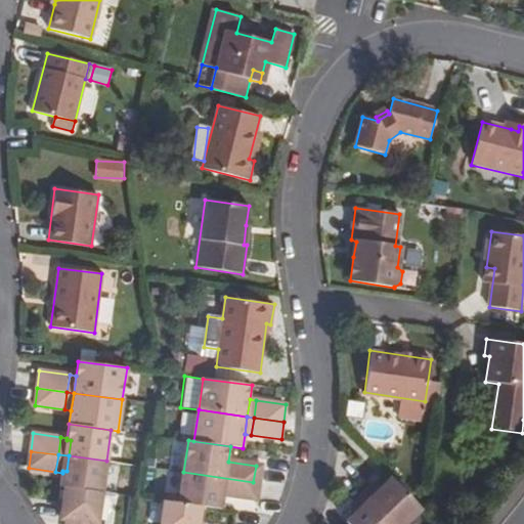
[(66,487),(102,492),(106,461),(69,455),(67,471),(62,471),(62,473),(60,486),(66,487)]
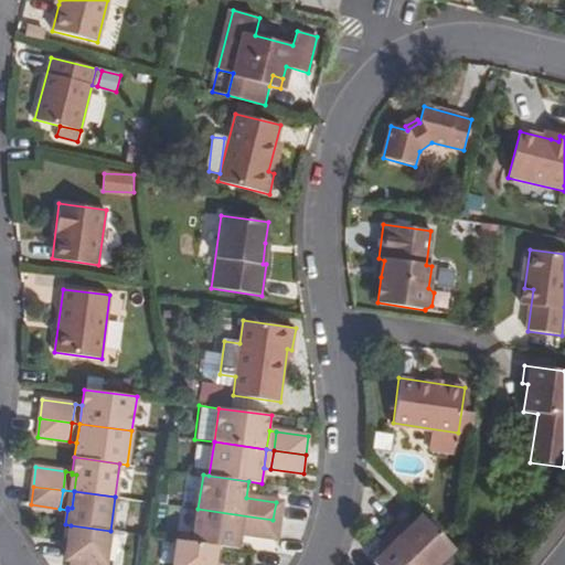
[(160,539),(191,541),(193,508),(161,507),(160,539)]
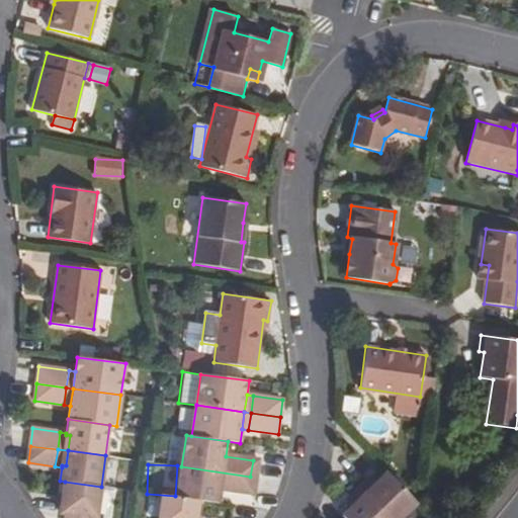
[(222,489),(248,492),(250,477),(181,466),(177,497),(198,500),(219,503),(222,489)]
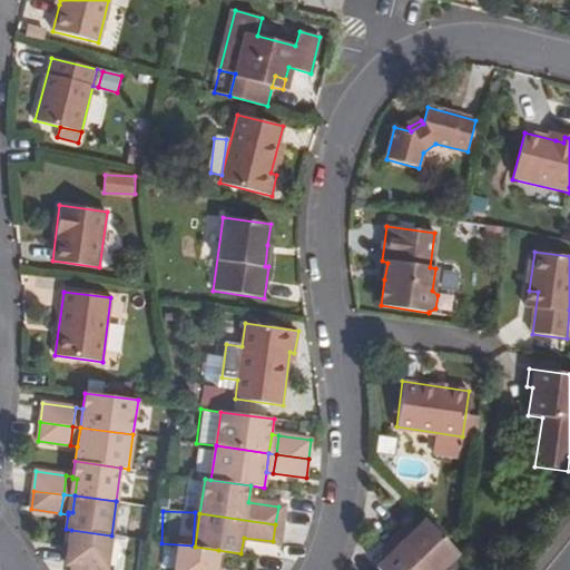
[(441,569),(459,553),(426,519),(416,529),(411,534),(404,528),(395,537),(426,569),(441,569)]
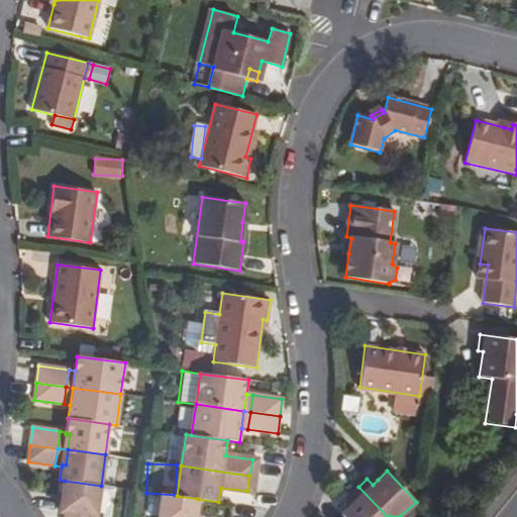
[(372,474),(367,479),(373,485),(378,480),(372,474)]
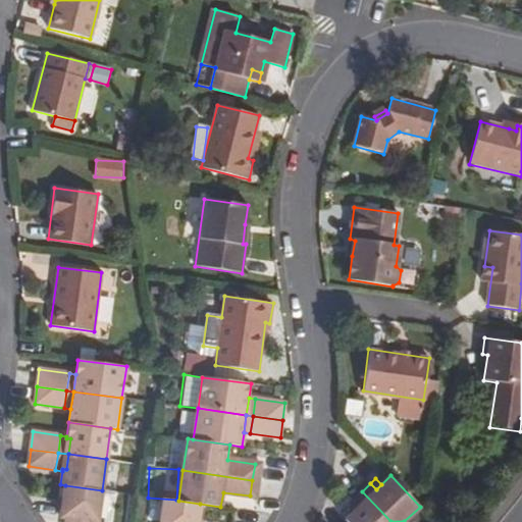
[(97,521),(102,490),(65,485),(60,517),(67,518),(66,521),(97,521)]
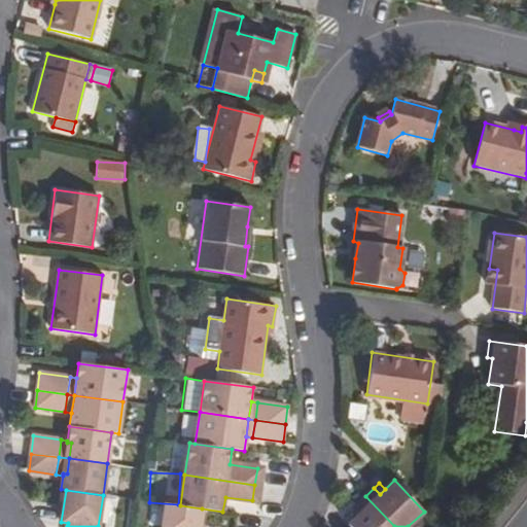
[(394,526),(365,496),(356,505),(362,512),(357,516),(348,525),(350,526),(394,526)]
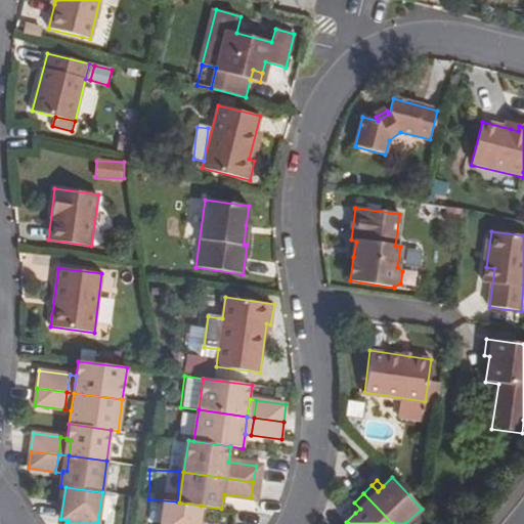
[(164,501),(161,523),(199,523),(201,506),(179,503),(164,501)]
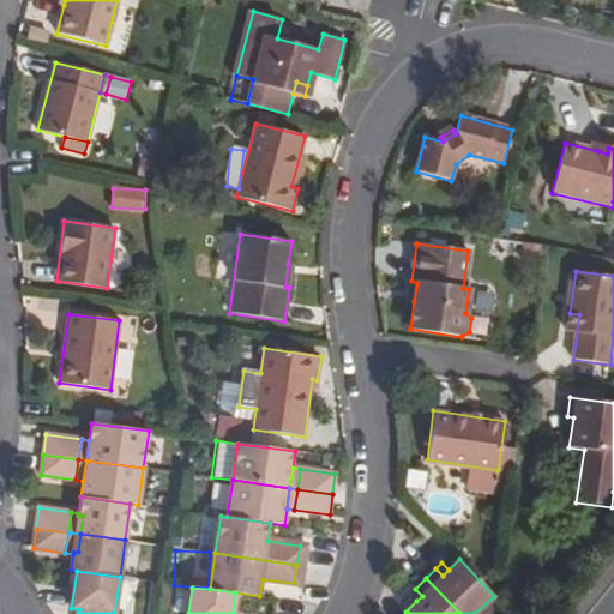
[(415,589),(409,595),(416,601),(422,596),(415,589)]
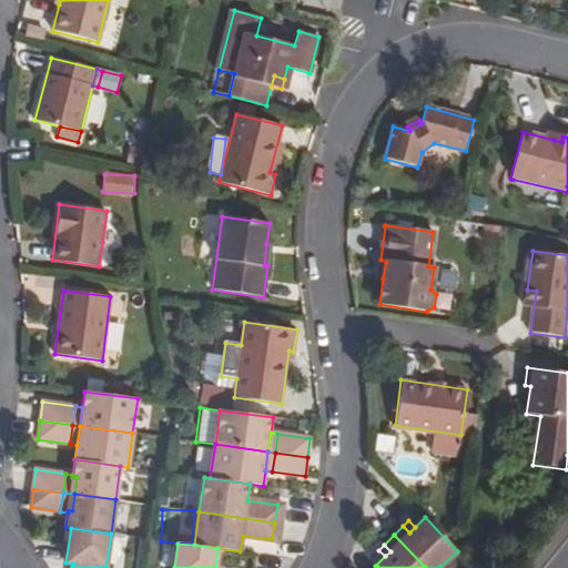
All buildings are outlined.
